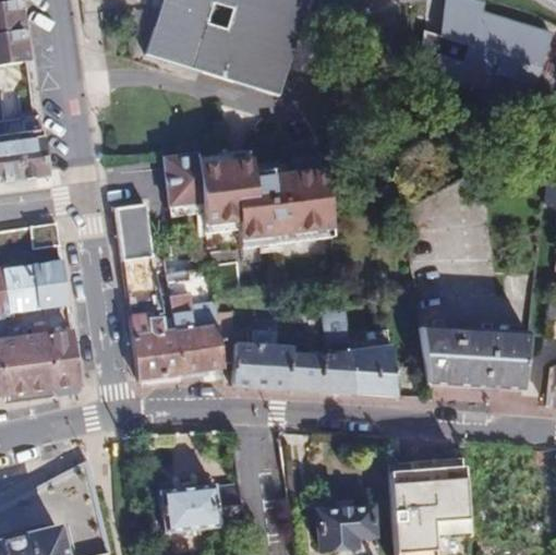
[(0,0),(0,64),(29,60),(25,35),(20,36),(19,29),(24,28),(21,5),(15,5),(14,0),(0,0)]
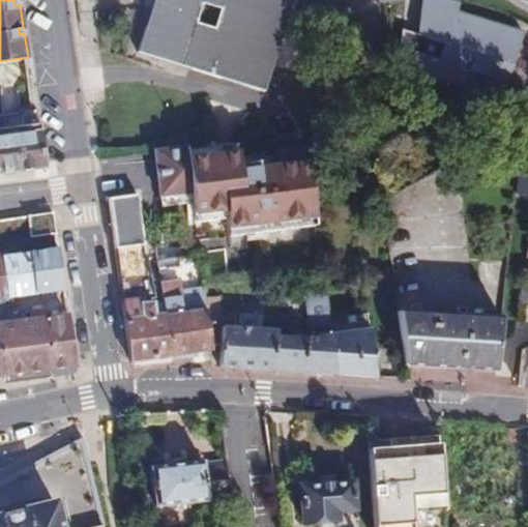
[(153,0),(139,50),(265,88),(292,0),(153,0)]
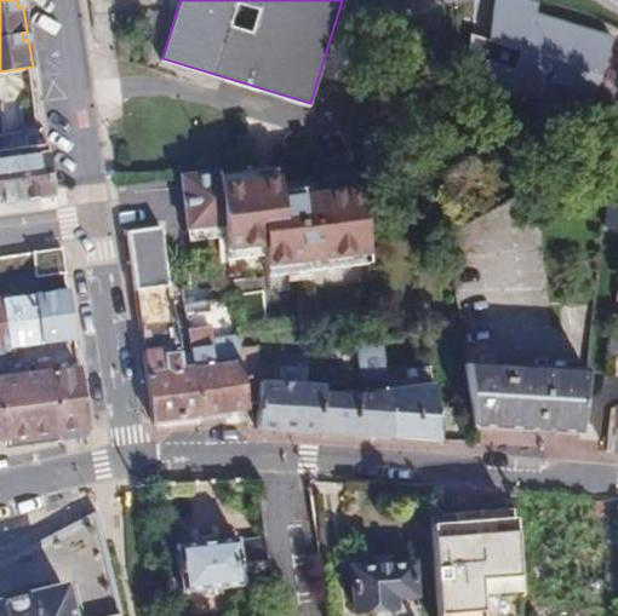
[(487,57),(481,91),(493,95),(496,86),(508,91),(510,86),(545,96),(541,109),(564,116),(590,105),(612,35),(561,21),(534,12),(538,1),(533,0),(496,0),(490,38),(490,39),(498,40),(492,59),(487,57)]
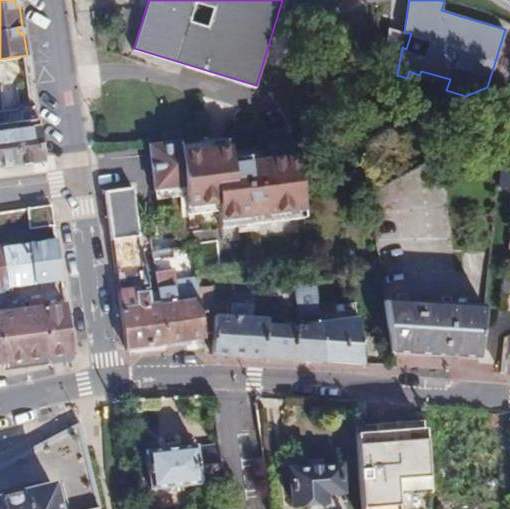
[(389,26),(386,42),(402,47),(404,32),(404,31),(389,26)]
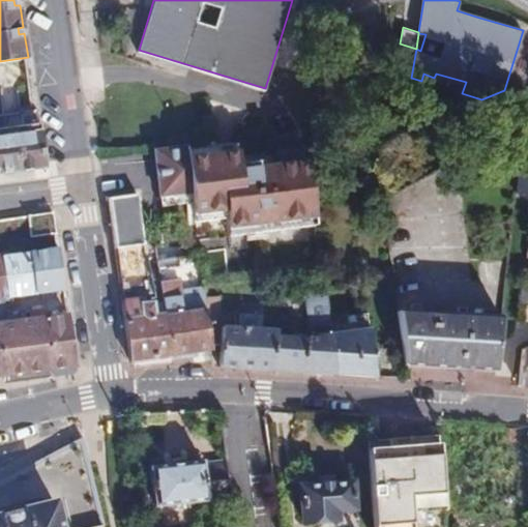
[(426,34),(418,33),(416,49),(420,51),(426,34)]
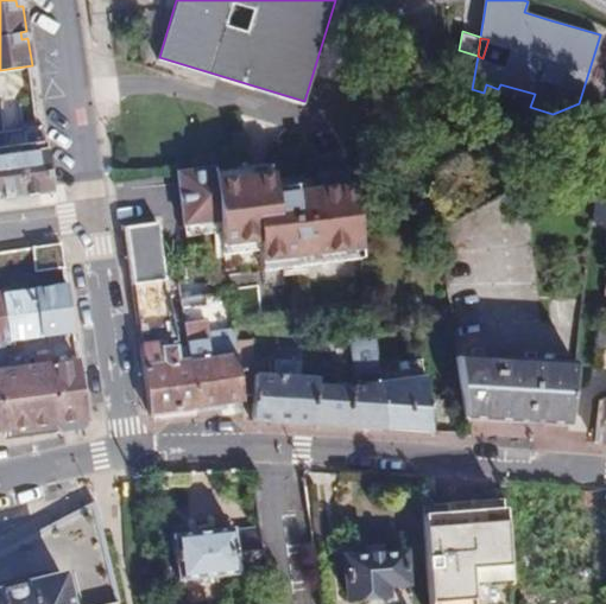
[(0,196),(55,190),(44,124),(0,128),(0,196)]
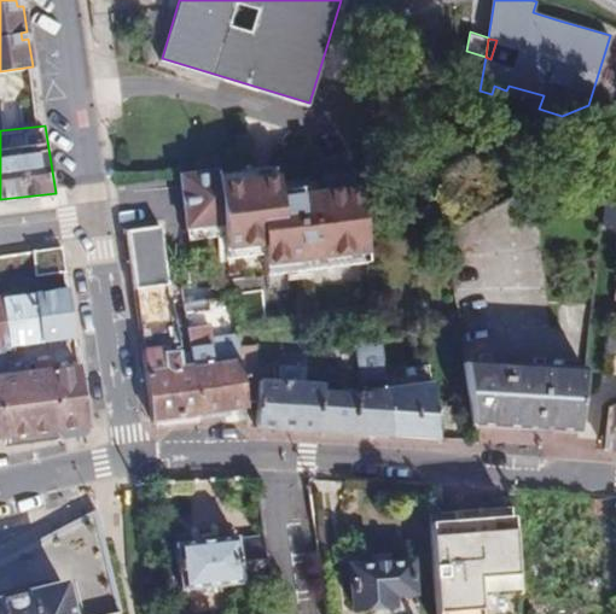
[(218,169),(182,173),(187,228),(225,223),(226,235),(230,258),(267,253),(269,274),(371,261),(361,187),(282,198),(278,174),(220,182),(218,169)]
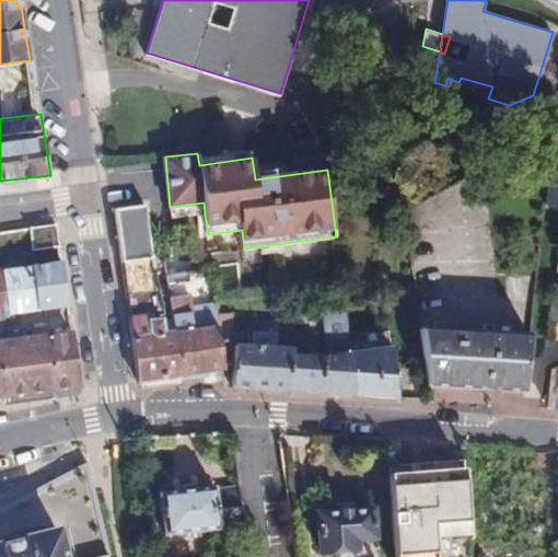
[(557,173),(549,172),(546,202),(557,204),(557,173)]
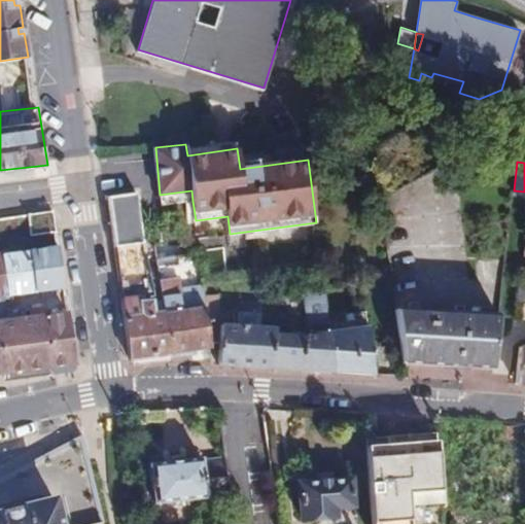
[(129,358),(172,353),(165,308),(155,309),(153,295),(150,297),(143,241),(145,241),(138,189),(107,195),(129,358)]
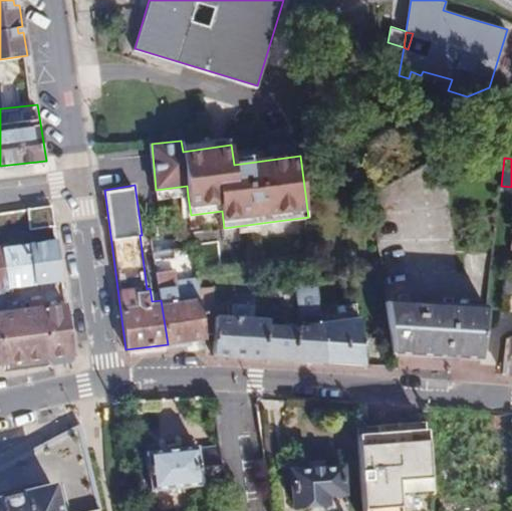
[(187,186),(156,190),(158,200),(188,196),(187,186)]
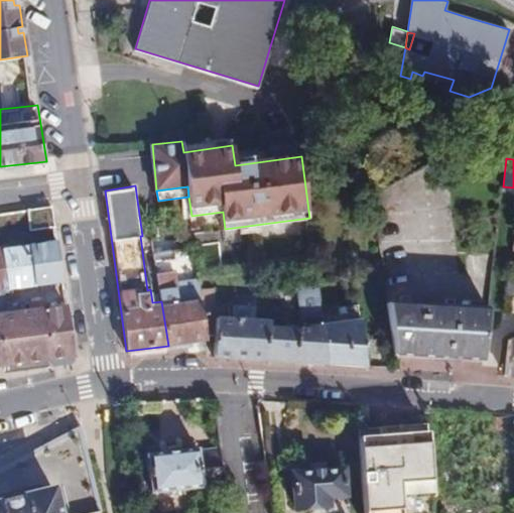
[(194,241),(193,232),(152,239),(153,250),(194,241)]
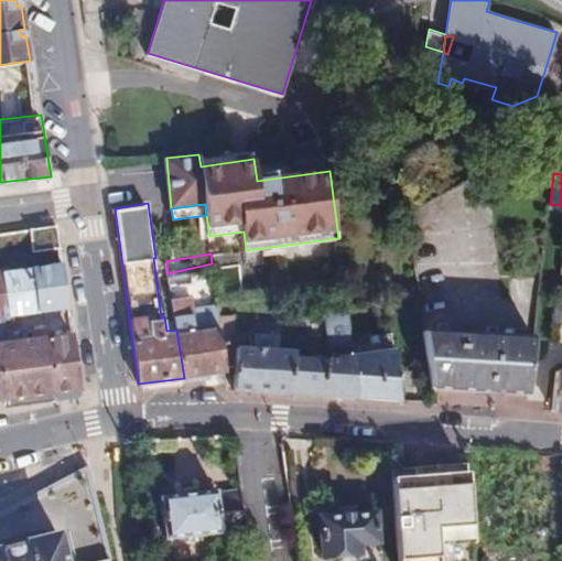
[(0,398),(26,395),(83,388),(74,333),(9,341),(2,314),(71,305),(64,262),(0,270),(0,398)]
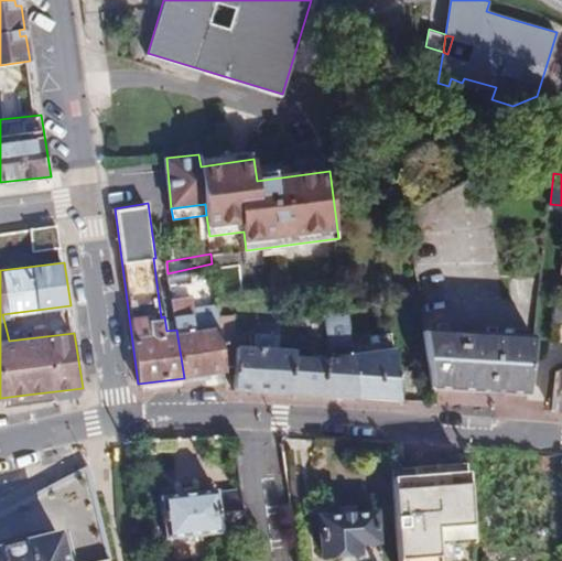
[(176,330),(184,378),(227,373),(222,338),(217,302),(212,263),(168,273),(176,330)]
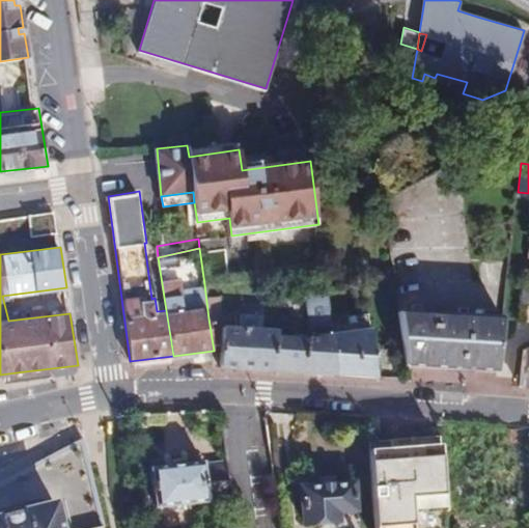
[(215,283),(204,284),(209,318),(224,316),(221,292),(216,293),(215,283)]
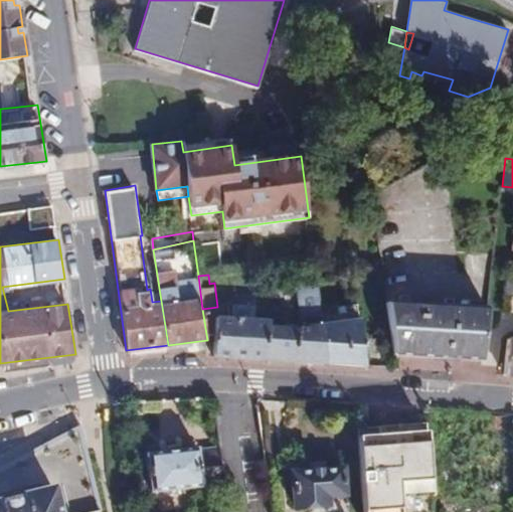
[(230,302),(229,315),(216,315),(214,355),(368,363),(359,317),(341,319),(299,325),(271,324),(271,317),(255,317),(257,303),(230,302)]
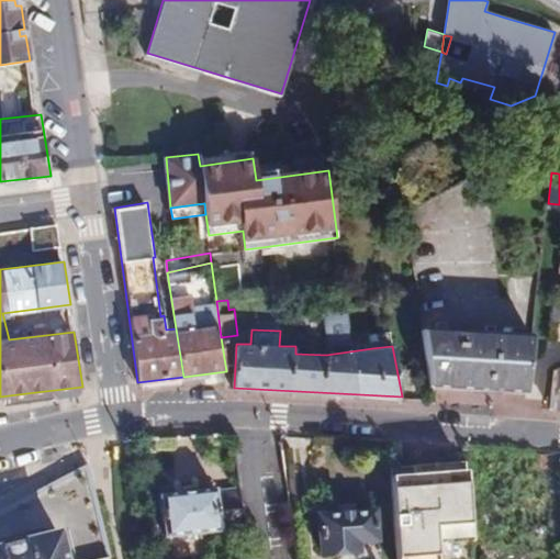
[(372,348),(392,346),(391,330),(370,333),(372,348)]
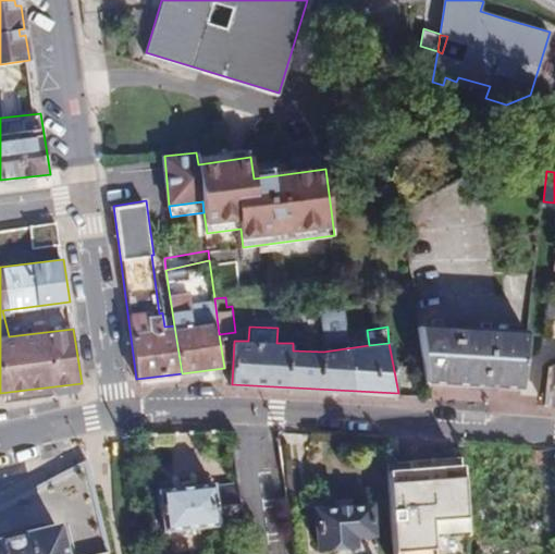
[(428,379),(505,383),(508,332),(421,327),(428,379)]
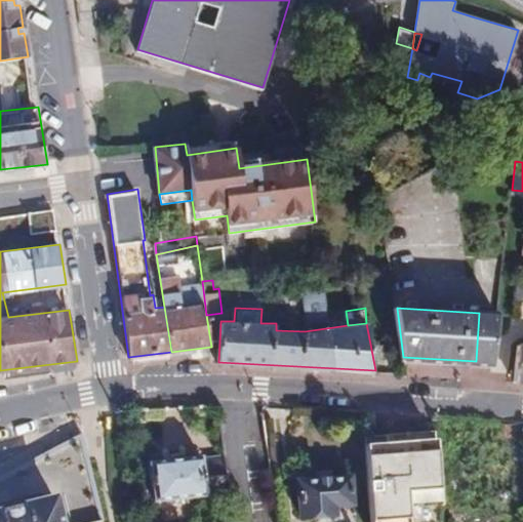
[(476,361),(492,362),(497,314),(479,313),(476,361)]
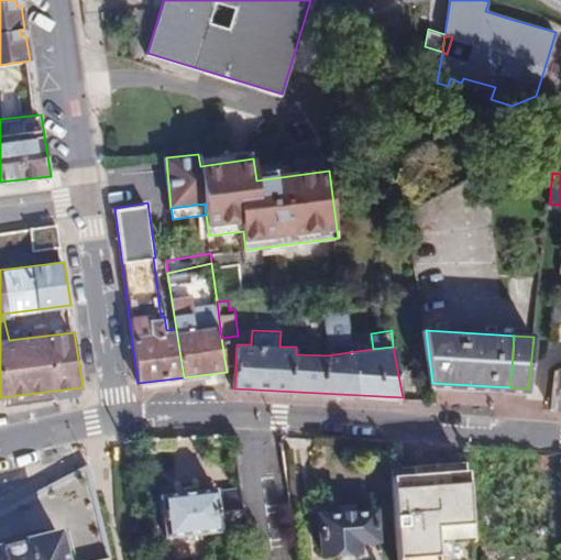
[(551,407),(560,408),(560,366),(557,366),(551,407)]
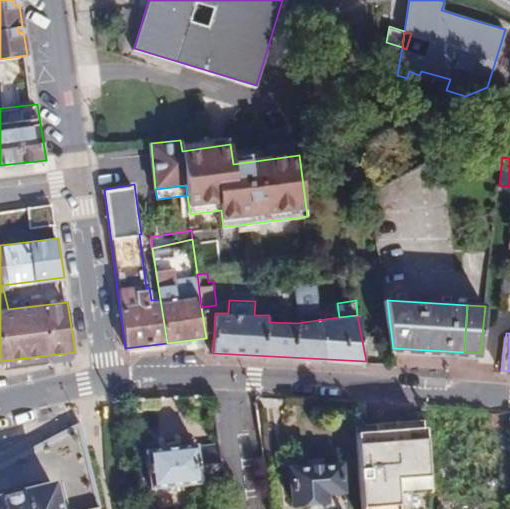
[(366,431),(366,423),(354,424),(355,432),(360,508),(431,508),(424,418),(397,420),(398,428),(366,431)]
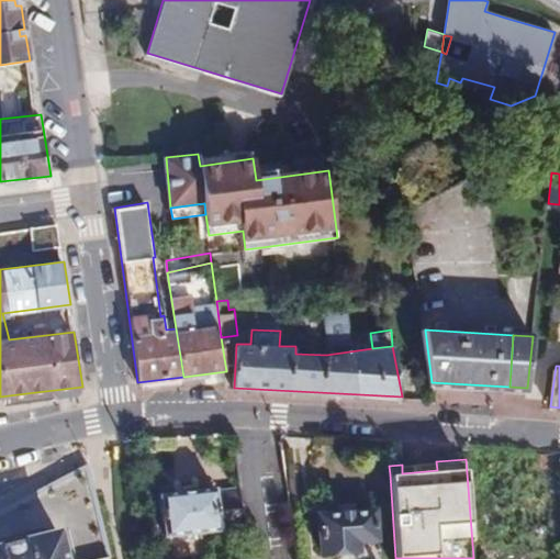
[(19,499),(0,507),(0,558),(112,558),(92,467),(91,460),(70,471),(19,499)]
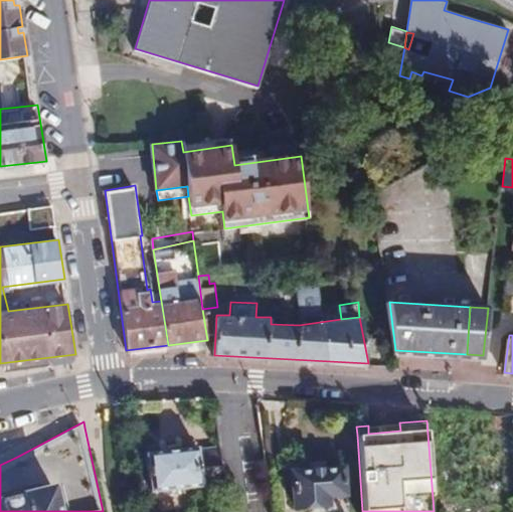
[(382,423),(368,425),(368,434),(400,431),(399,422),(382,423)]
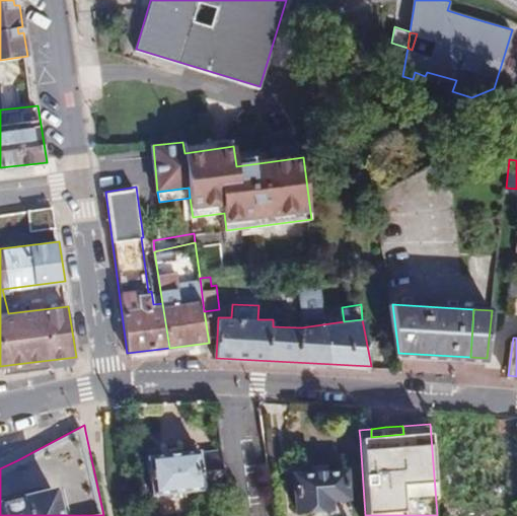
[(453,467),(505,470),(507,441),(454,438),(453,467)]
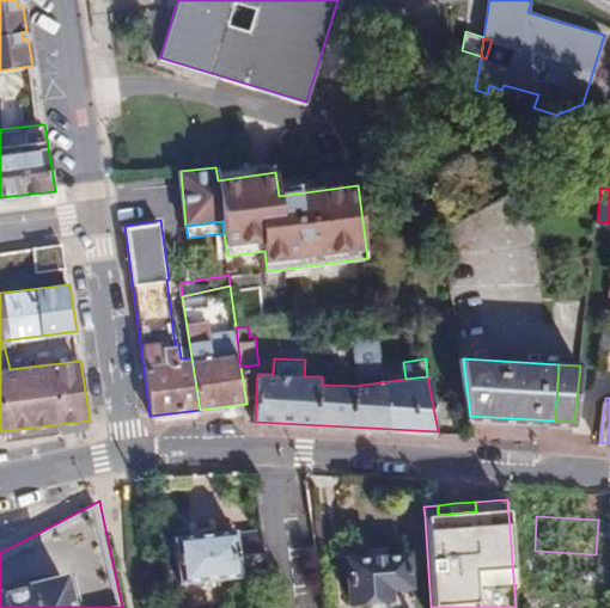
[(180,583),(272,571),(266,528),(237,532),(237,528),(174,538),(180,583)]
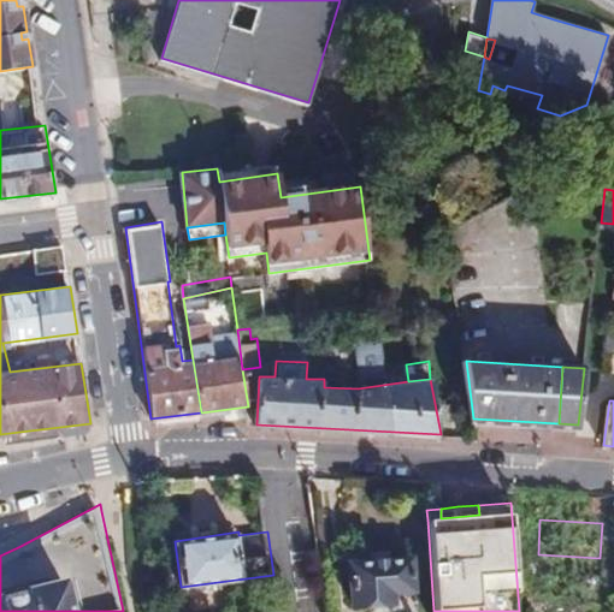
[(414,589),(412,557),(349,560),(353,605),(395,602),(394,590),(414,589)]
